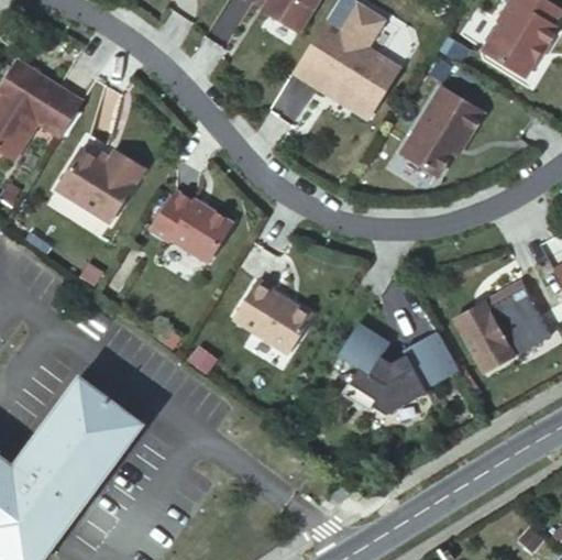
[(268,0),(265,6),(300,28),(317,0),(268,0)]
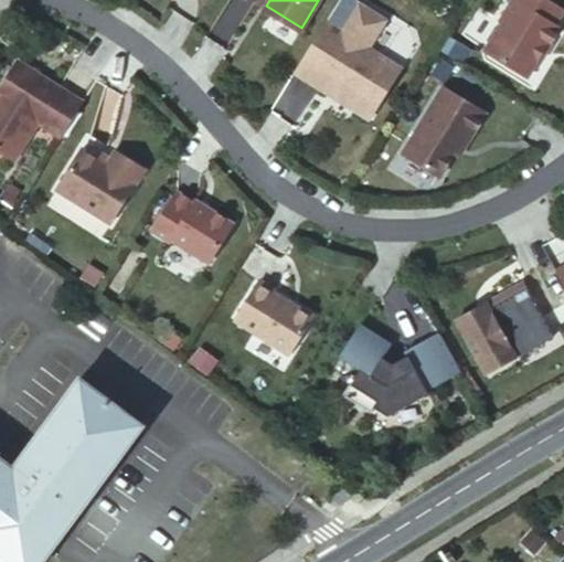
[(563,7),(553,0),(511,0),(503,14),(506,16),(495,34),(497,43),(522,59),(535,60),(551,35),(553,36),(563,19),(563,16),(560,13),(563,7)]
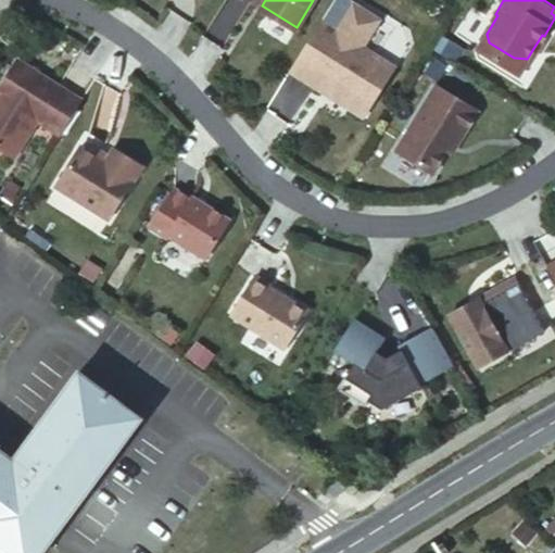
[(320,20),(289,70),(323,90),(327,84),(367,109),(394,65),(363,46),(379,19),(353,2),(336,29),(320,20)]
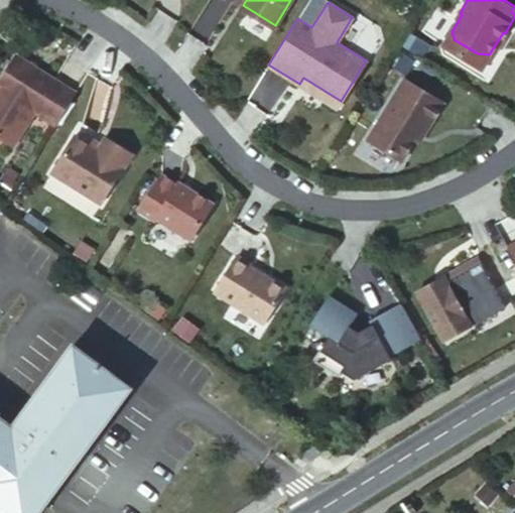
[(57,122),(77,91),(43,70),(42,72),(36,69),(35,65),(16,52),(0,78),(0,134),(13,143),(35,109),(57,122)]
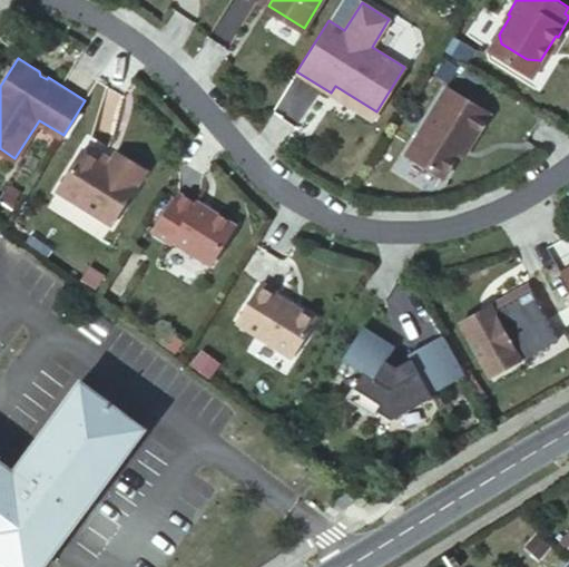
[(335,86),(331,93),(372,119),(376,111),(335,86)]
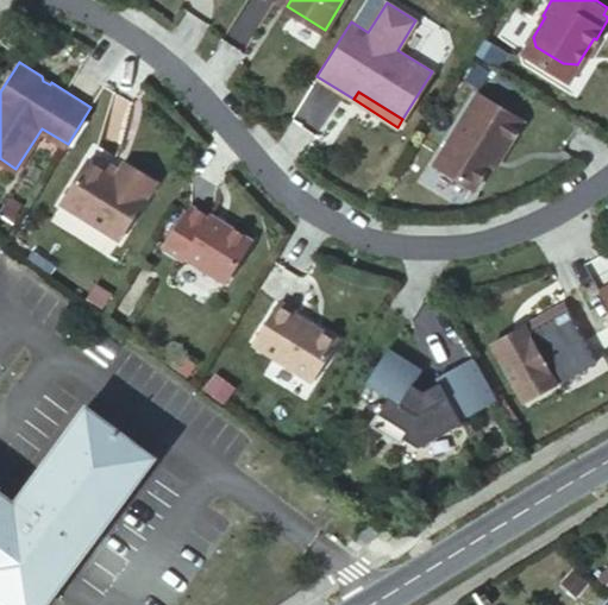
[(477,93),(433,164),(474,189),(489,164),(502,144),(507,146),(522,121),(477,93)]
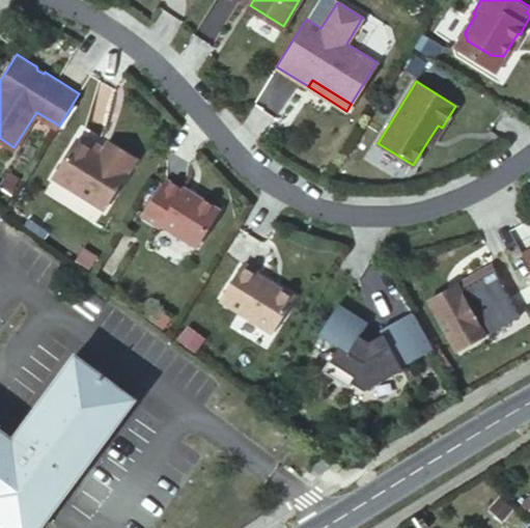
[(438,126),(426,143),(430,145),(442,128),(438,126)]
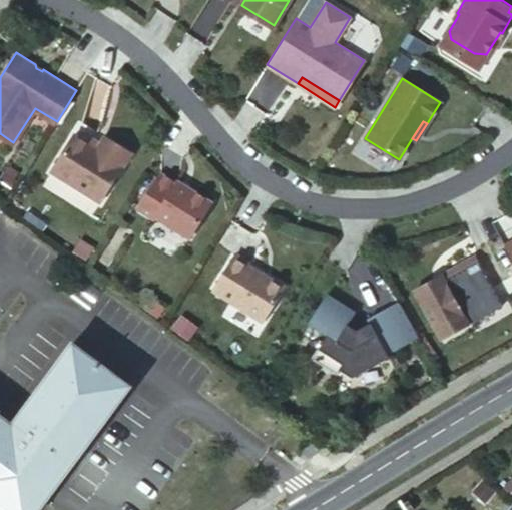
[(75,133),(52,169),(101,199),(131,150),(106,134),(101,142),(98,147),(89,142),(75,133)]
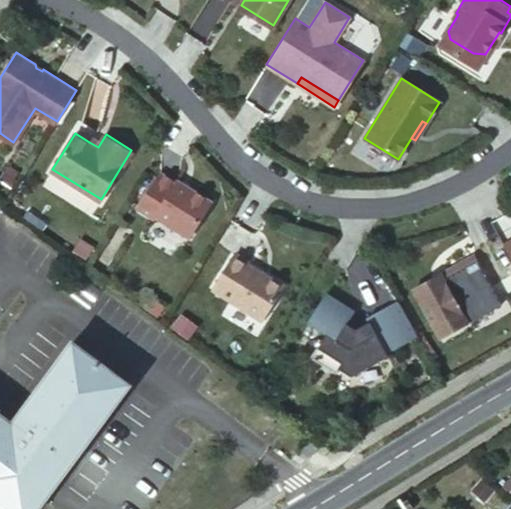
[(93,137),(89,142),(98,147),(101,142),(93,137)]
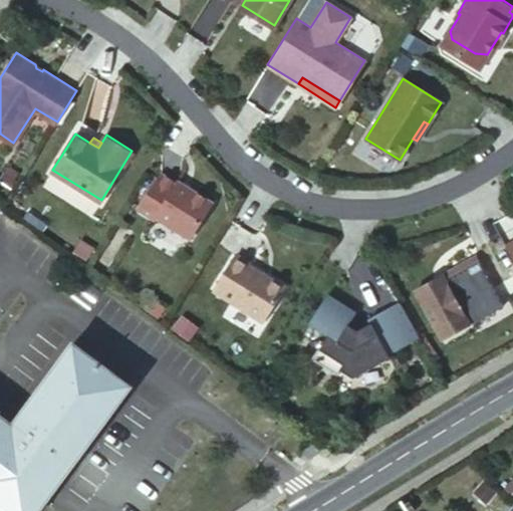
[(161,172),(139,208),(156,218),(157,216),(190,237),(212,202),(178,181),(177,183),(161,172)]
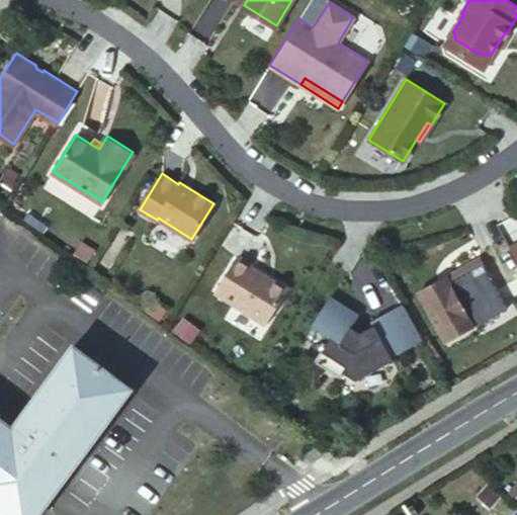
[(216,289),(265,322),(287,288),(251,265),(253,263),(239,254),(216,289)]
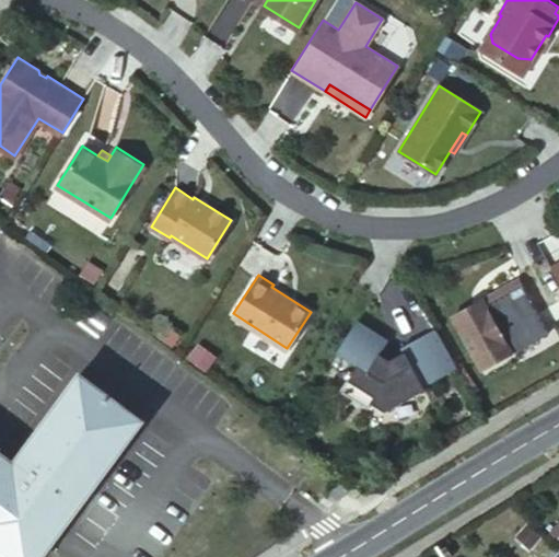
[(474,305),(453,317),(482,371),(550,335),(524,287),(493,303),(496,308),(484,313),(477,312),(474,305)]
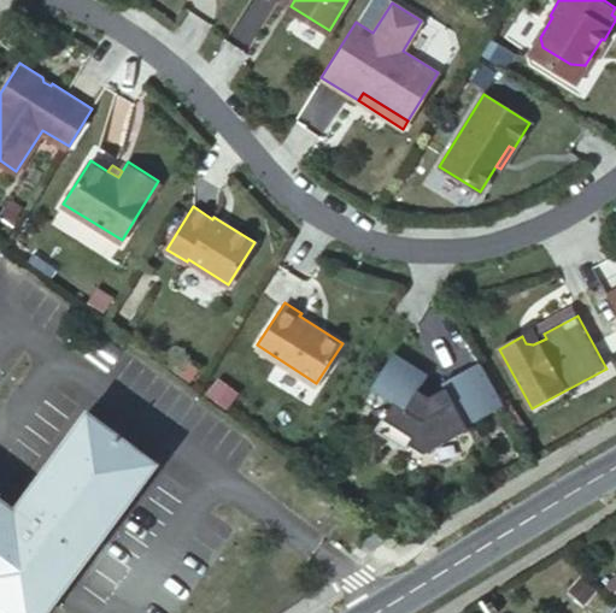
[(528,334),(522,336),(526,343),(533,345),(546,339),(544,334),(532,341),(528,334)]
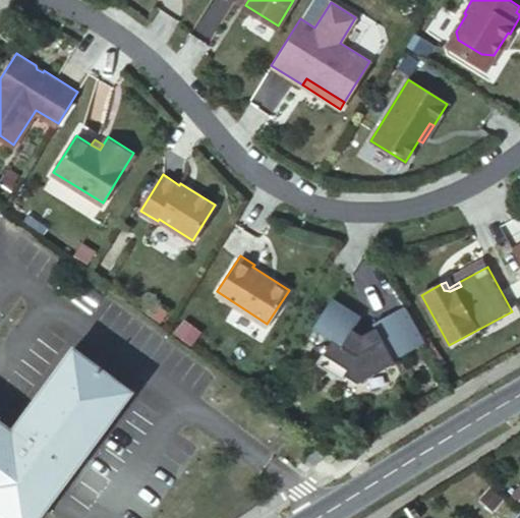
[(425,343),(405,306),(372,324),(376,329),(361,336),(352,330),(360,318),(331,300),(312,329),(331,341),(327,347),(324,345),(320,352),(323,354),(316,364),(342,380),(345,376),(358,383),(396,363),(394,360),(425,343)]
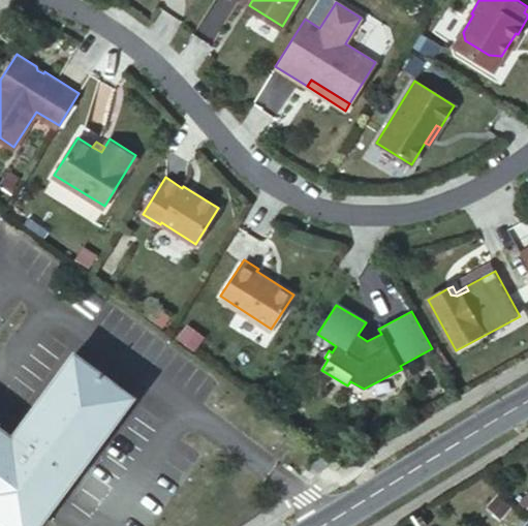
[(0,522),(5,525),(40,525),(135,399),(76,356),(14,438),(0,427),(0,522)]
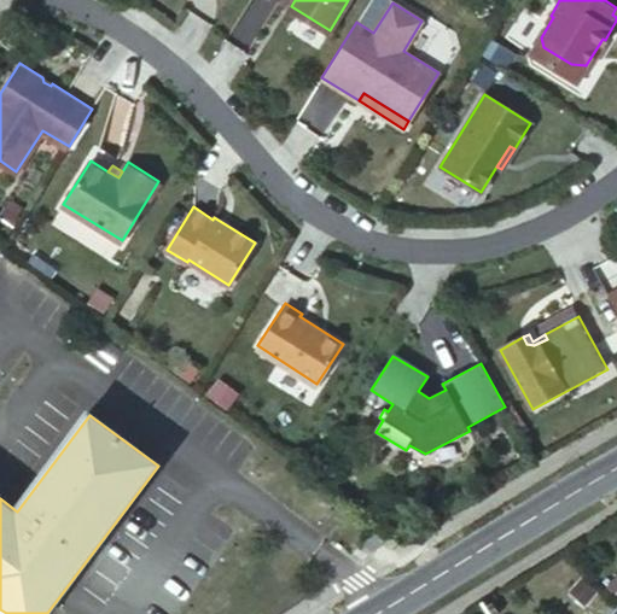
[(377,525),(364,543),(374,550),(388,532),(377,525)]
